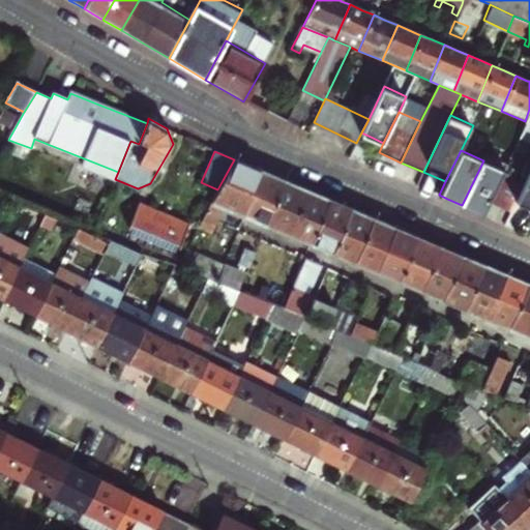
[(253,193),(262,171),(249,166),(234,159),(223,180),(253,193)]
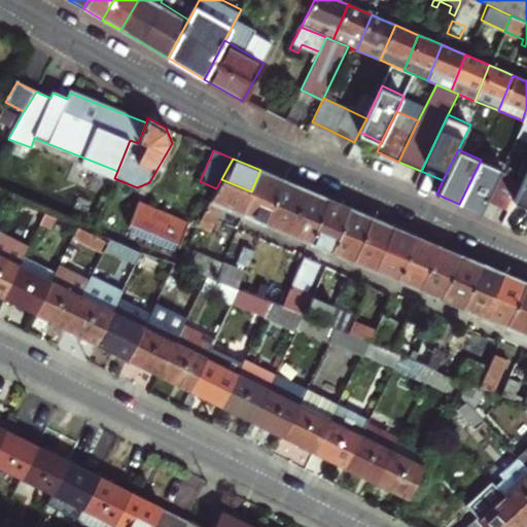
[(502,169),(481,160),(459,204),(468,208),(481,213),(487,200),(498,178),(502,169)]
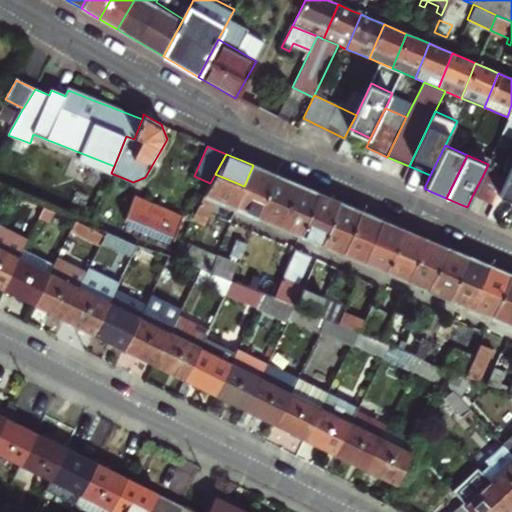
[(253,165),(244,186),(266,196),(275,174),(265,170),(253,165)]
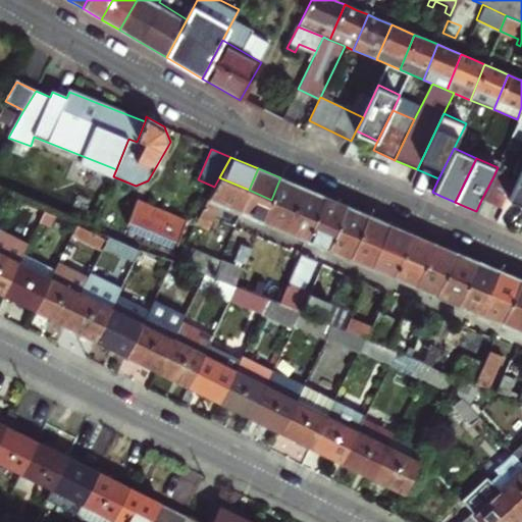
[(521,169),(514,186),(508,199),(518,204),(521,206),(521,169)]
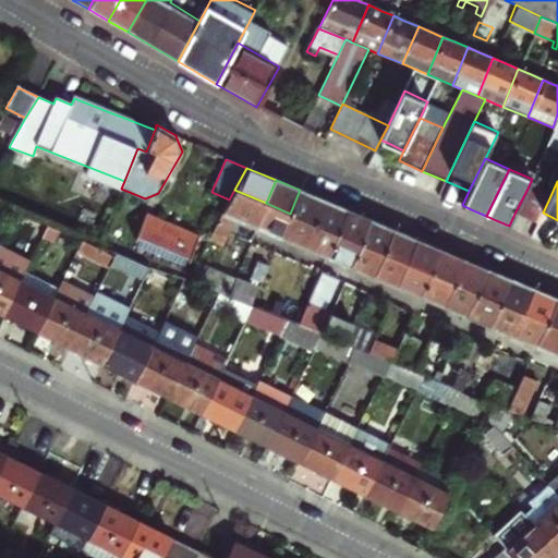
[(549,198),(528,189),(516,211),(537,222),(543,213),(549,198)]
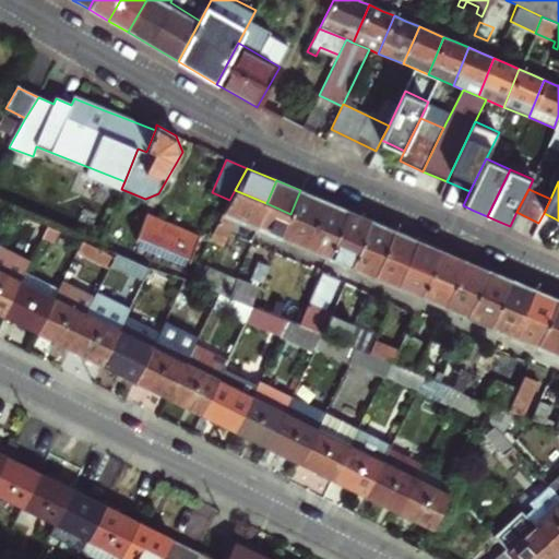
[(229,200),(207,240),(221,246),(236,218),(257,227),(266,203),(235,190),(229,200)]
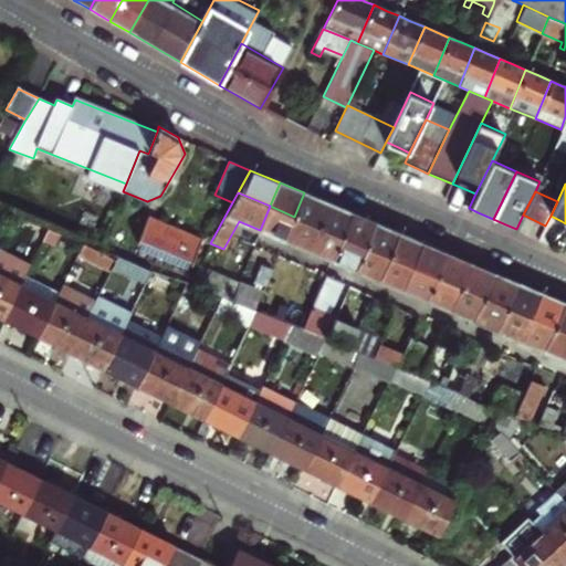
[(294,217),(317,227),(327,202),(316,198),(304,192),(294,217)]
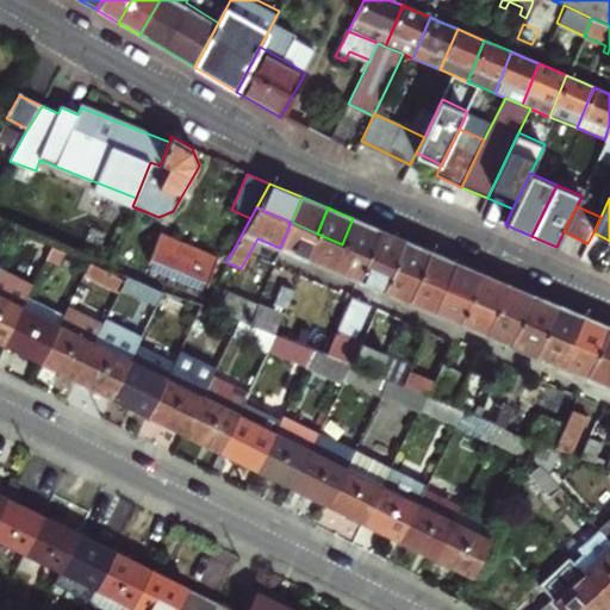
[(367,224),(353,218),(342,244),(368,255),(379,230),(367,224)]
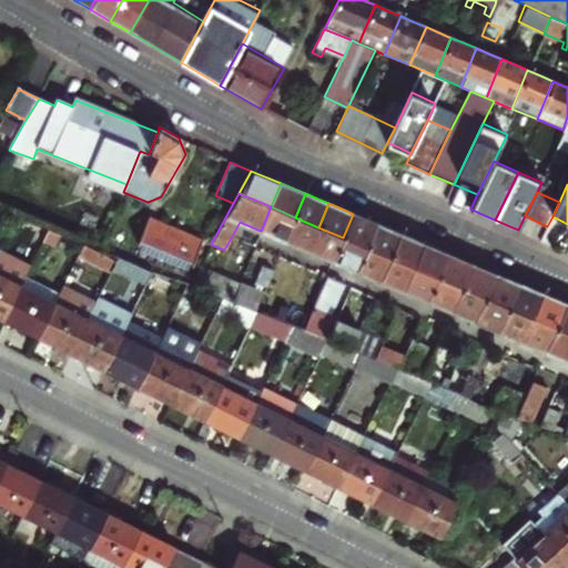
[(285,241),(295,217),(271,206),(261,231),(272,235),(285,241)]
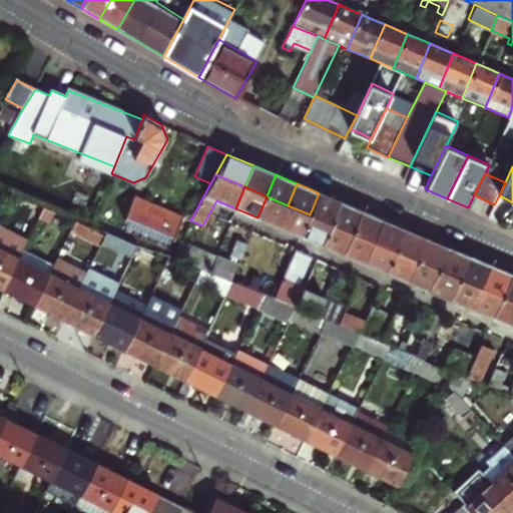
[(331,223),(340,202),(330,197),(319,193),(310,214),(331,223)]
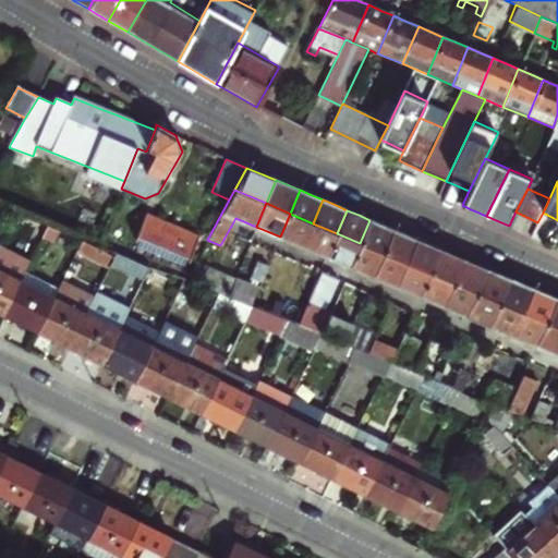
[(147,213),(128,257),(128,258),(150,267),(180,279),(198,235),(147,213)]
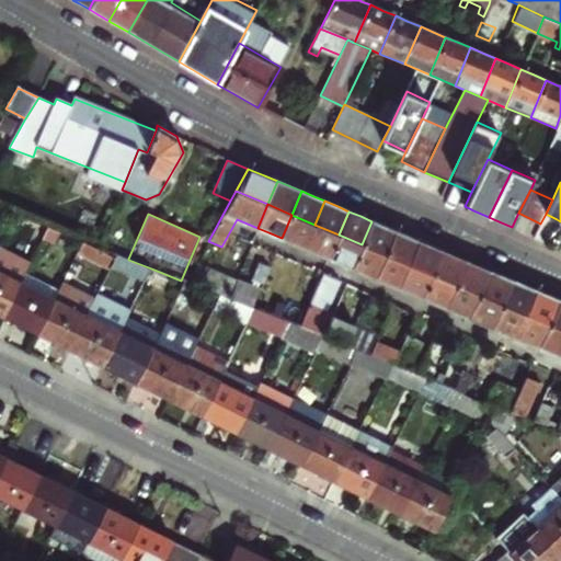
[(306,248),(315,225),(292,215),(282,238),(294,243),(306,248)]
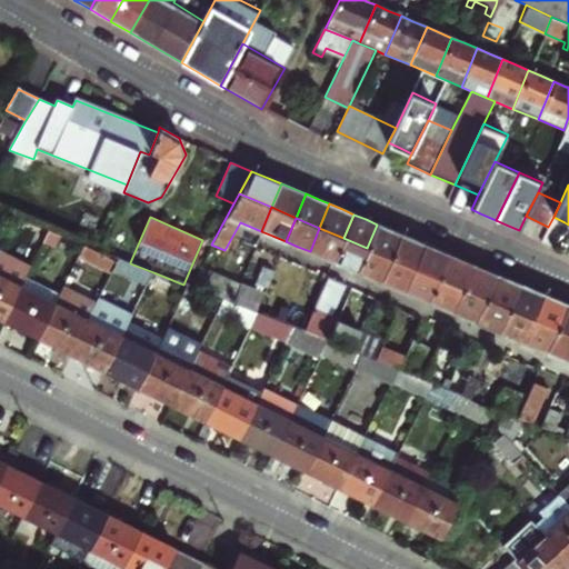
[(367,248),(391,258),(401,235),(390,230),(377,225),(367,248)]
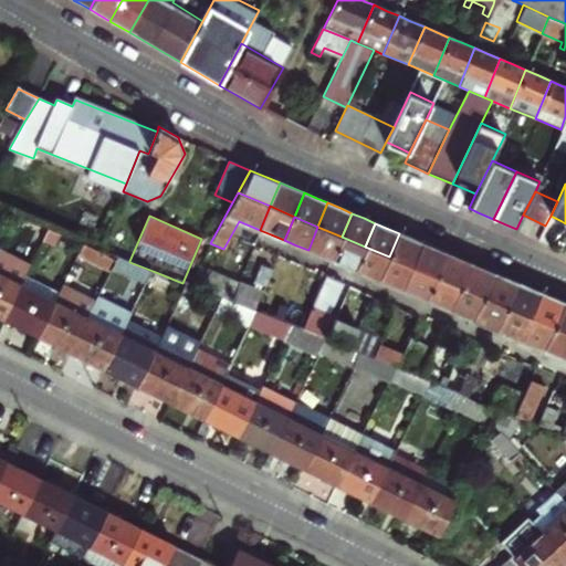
[(342,237),(317,227),(308,250),(318,255),(332,261),(342,237)]
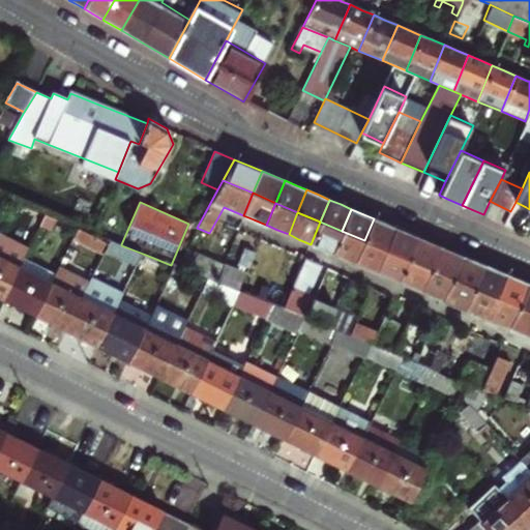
[(364,240),(386,251),(395,228),(385,224),(374,218),(364,240)]
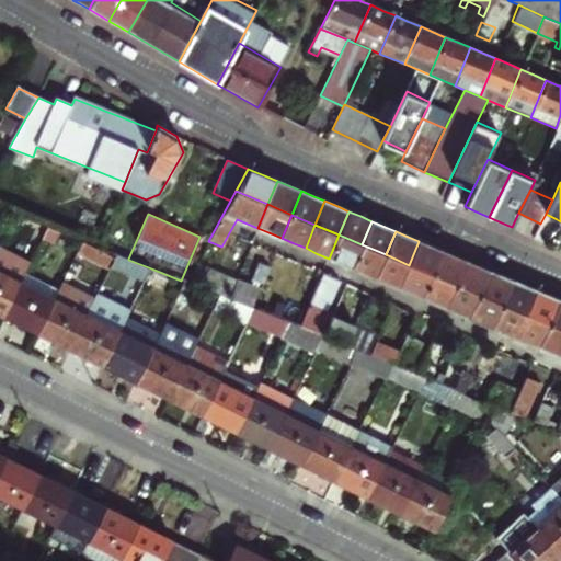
[(352,268),(362,244),(339,235),(329,259),(342,264),(352,268)]
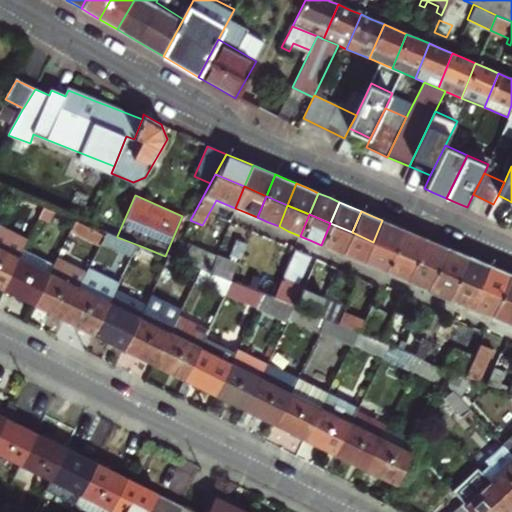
[(395,251),(404,229),(394,225),(382,220),(373,242),(395,251)]
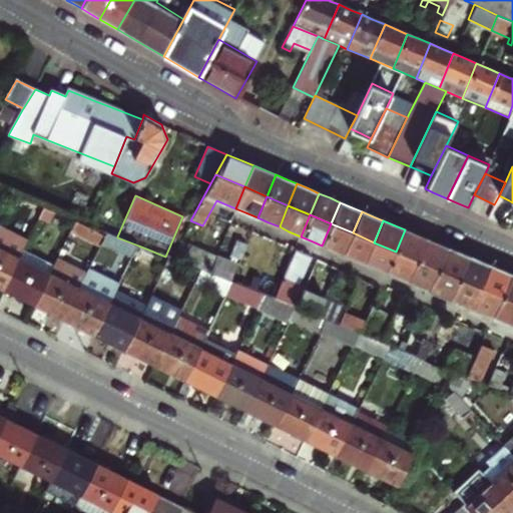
[(97,244),(101,234),(76,222),(71,232),(97,244)]
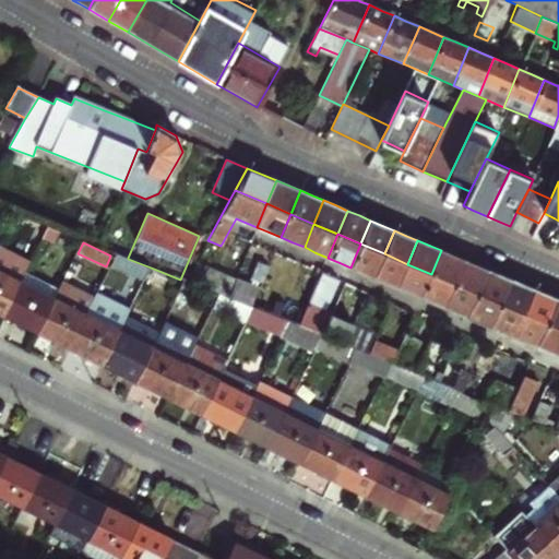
[(363,272),(375,277),(384,253),(360,244),(351,268),(363,272)]
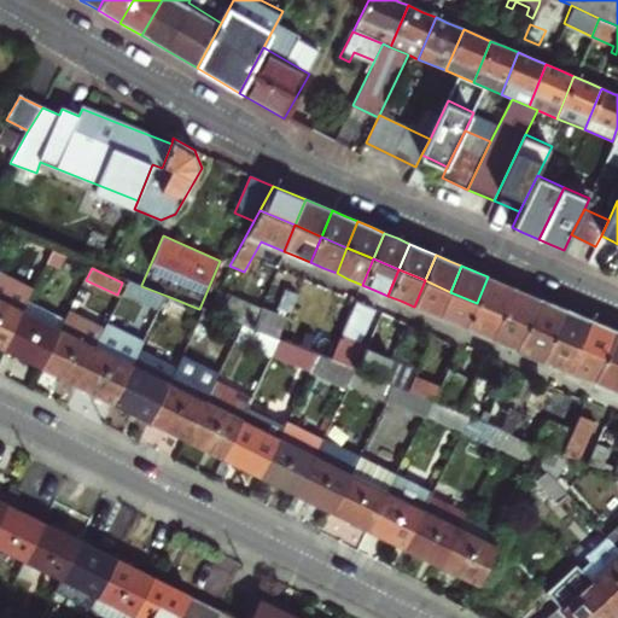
[(502,314),(513,287),(500,283),(488,277),(477,303),(502,314)]
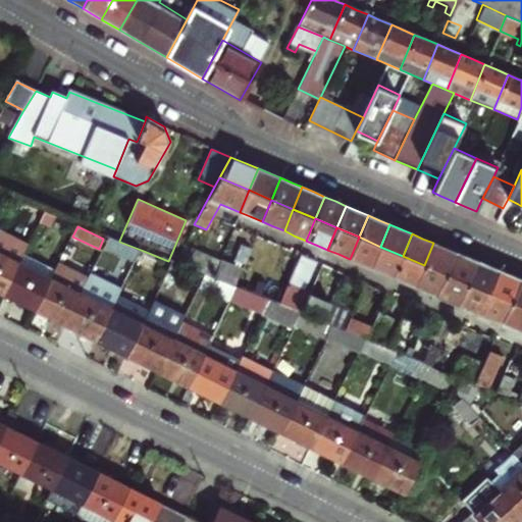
[(110,237),(104,247),(136,259),(141,250),(119,242),(119,241),(110,237)]
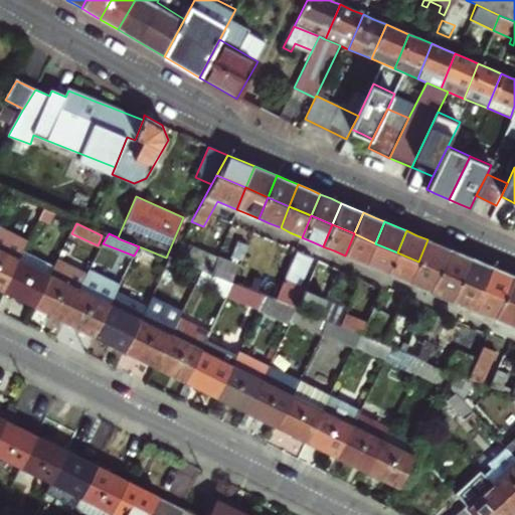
[(366,265),(375,243),(354,233),(345,255),(355,260),(366,265)]
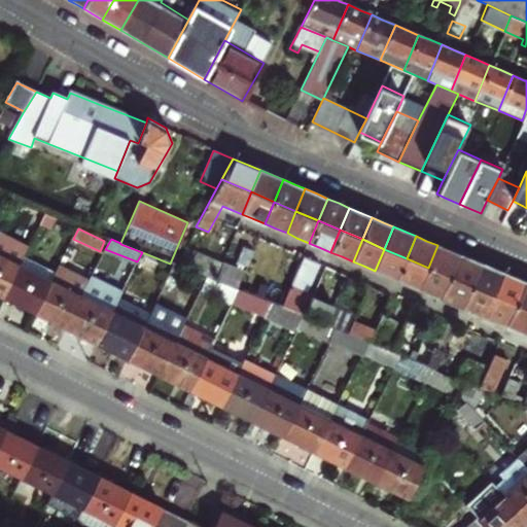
[(449,250),(437,245),(428,268),(451,277),(460,254),(449,250)]
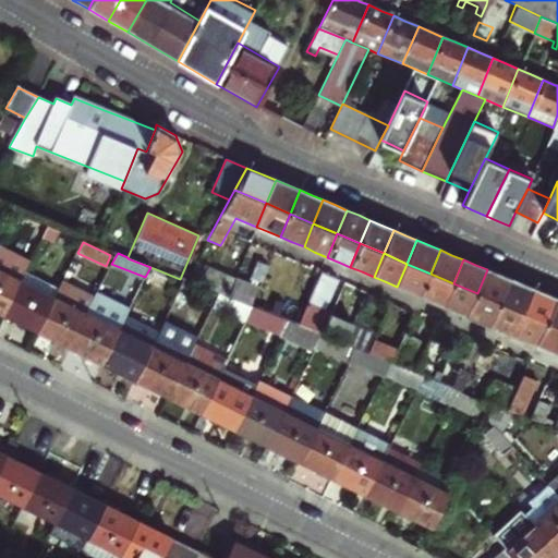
[(186,279),(220,292),(228,295),(231,289),(235,279),(195,263),(186,279)]
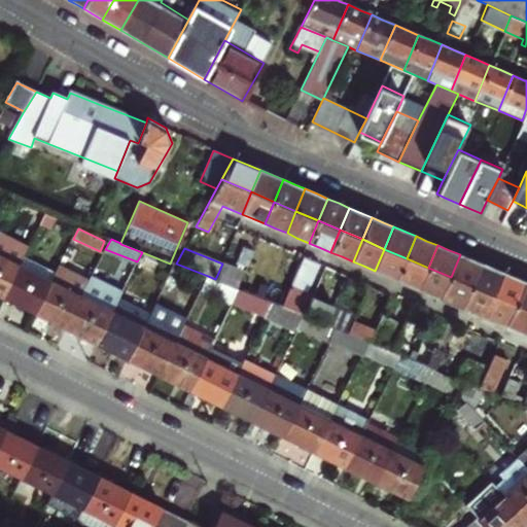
[(238,288),(252,252),(242,248),(236,262),(230,260),(223,275),(218,273),(215,279),(238,288)]
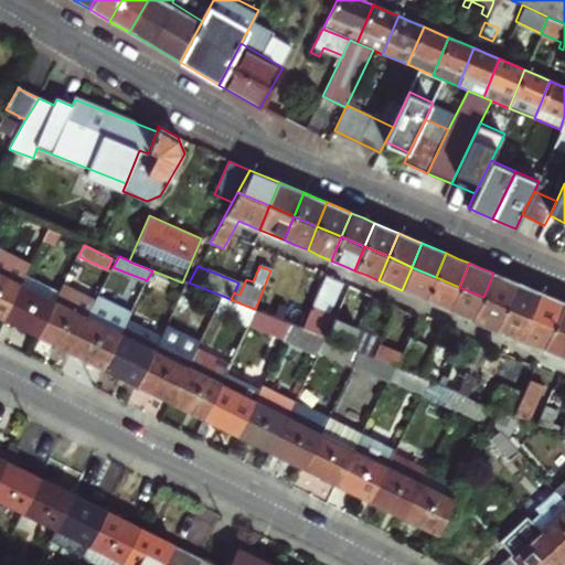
[(426,300),(436,277),(412,267),(402,290),(414,296),(426,300)]
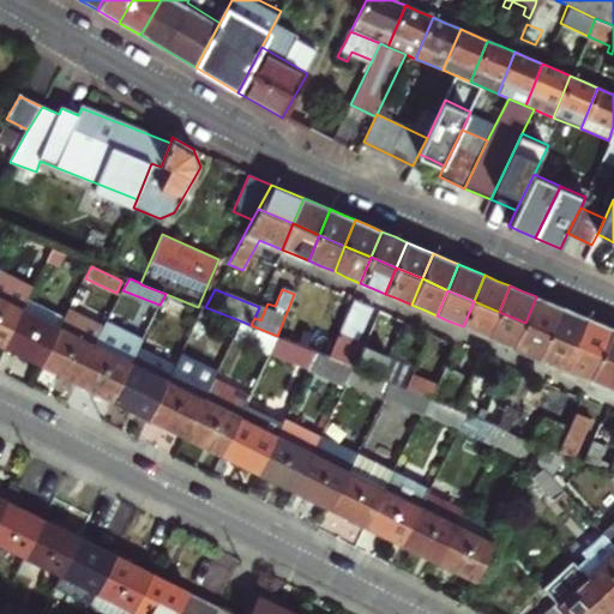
[(525,323),(549,333),(560,307),(549,302),(536,296),(525,323)]
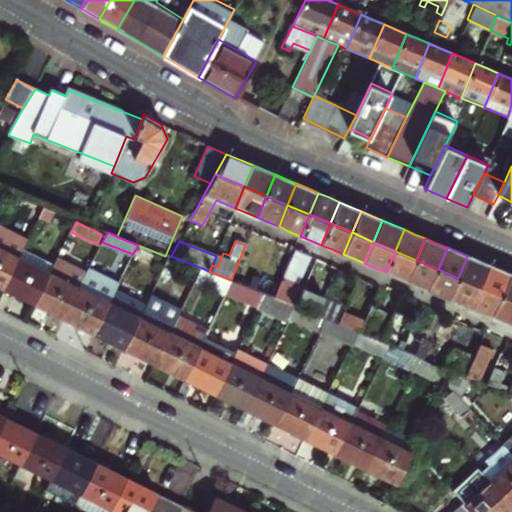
[(0,286),(4,289),(19,258),(0,248),(0,286)]
